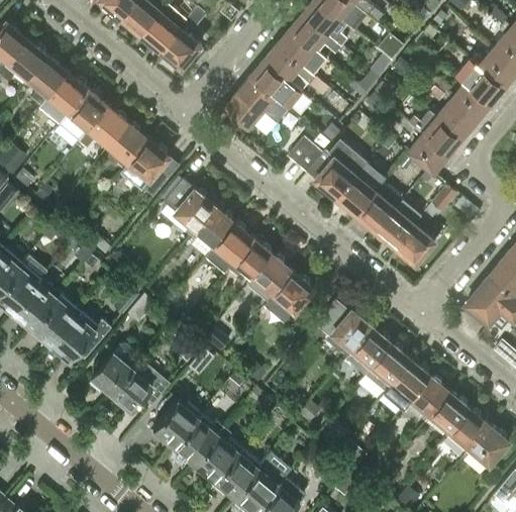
[(101,0),(104,2),(105,5),(110,10),(113,9),(122,17),(136,0),(101,0)]
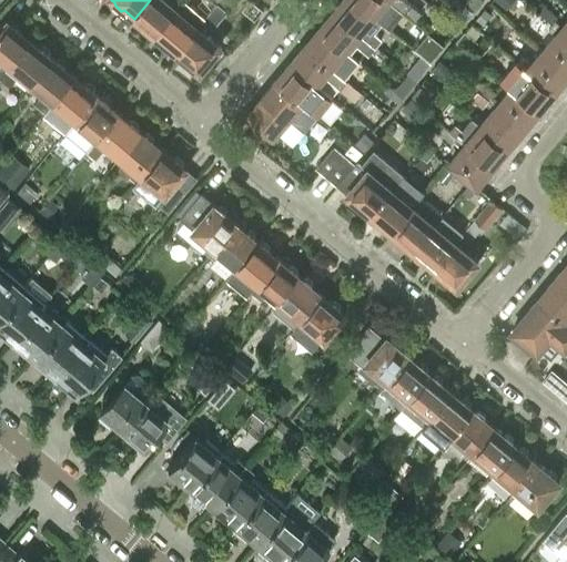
[(162,0),(150,0),(134,19),(144,27),(144,30),(150,36),(153,34),(155,37),(176,12),(162,0)]
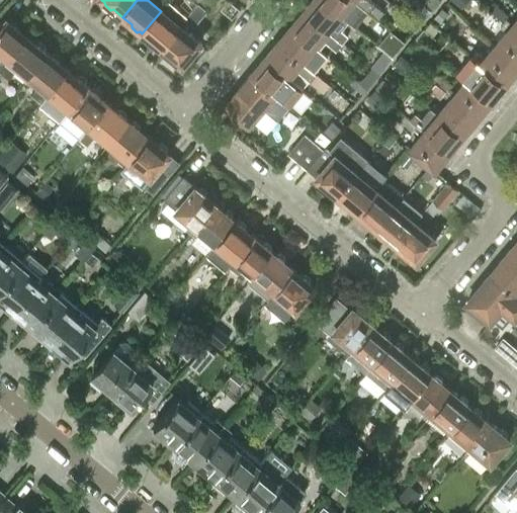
[(204,0),(198,8),(181,28),(162,51),(172,59),(172,62),(177,66),(180,66),(183,68),(202,46),(199,44),(201,40),(201,38),(198,34),(195,35),(193,38),(188,34),(192,29),(194,30),(220,0),(204,0)]
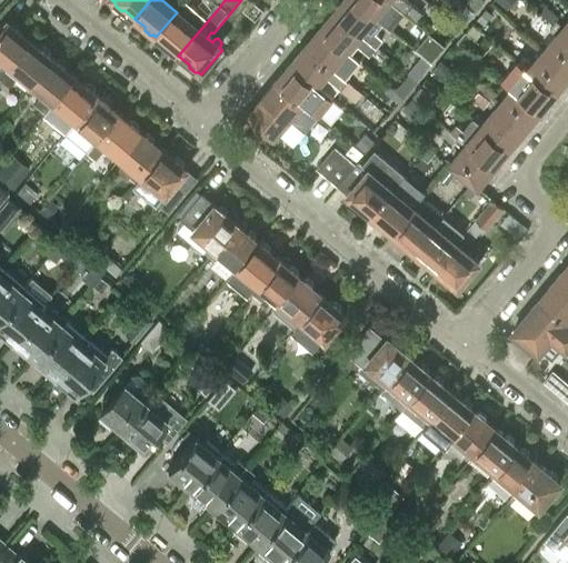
[(384,27),(376,20),(351,0),(347,0),(335,16),(377,50),(384,43),(376,37),(384,27)]
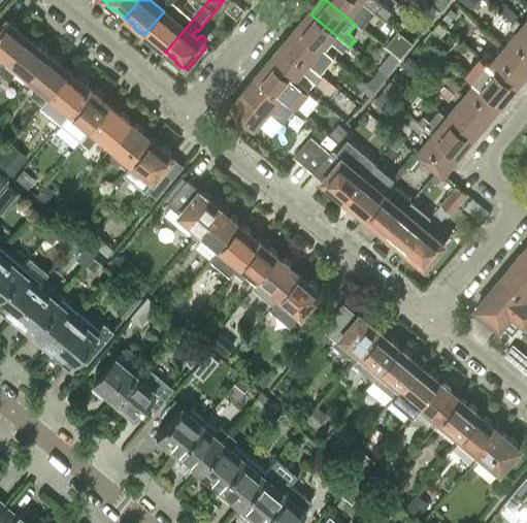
[(376,15),(358,0),(326,0),(349,19),(356,10),(370,23),(376,15)]
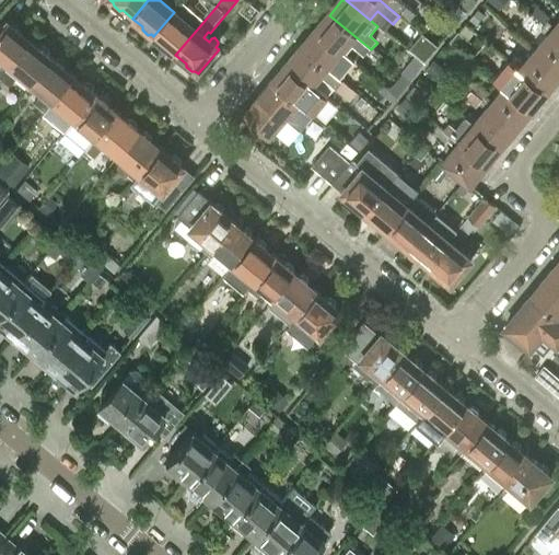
[(380,0),(399,16),(405,9),(394,0),(380,0)]
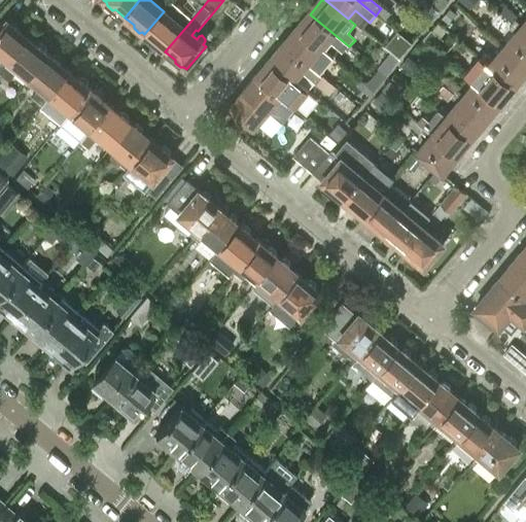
[(391,16),(381,8),(376,15),(385,23),(391,16)]
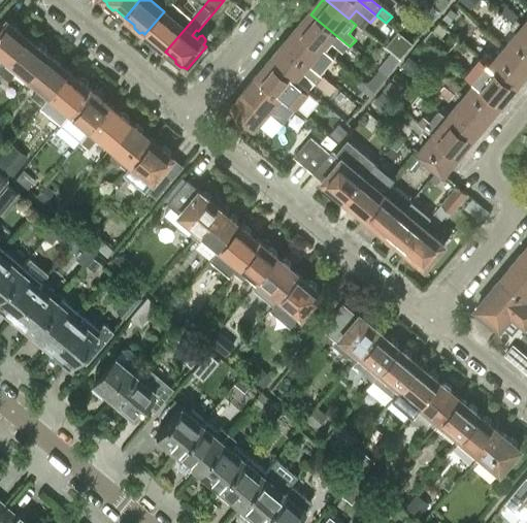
[(519,21),(506,10),(501,17),(515,27),(517,24),(519,21)]
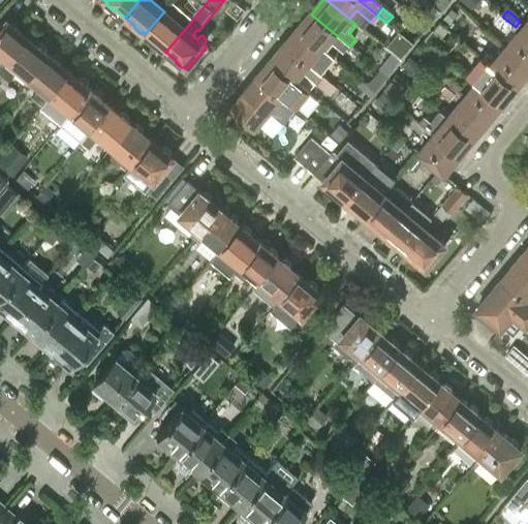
[(164,11),(145,34),(148,37),(149,39),(154,44),(157,44),(165,52),(185,29),(164,11)]
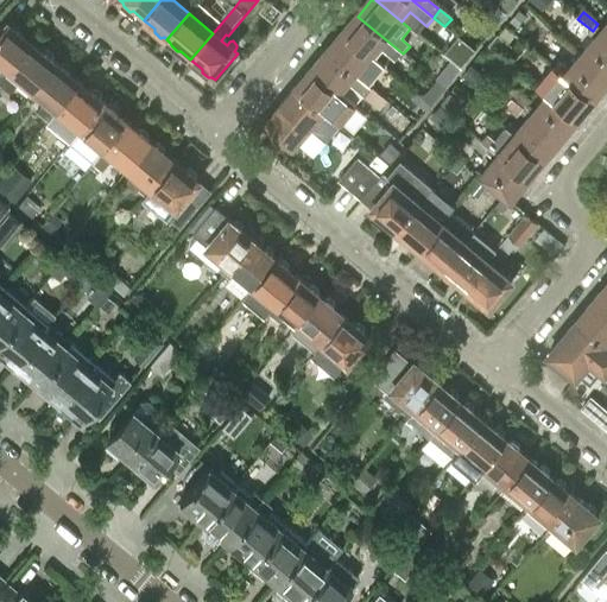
[(358,17),(342,35),(371,58),(379,49),(396,62),(403,54),(358,17)]
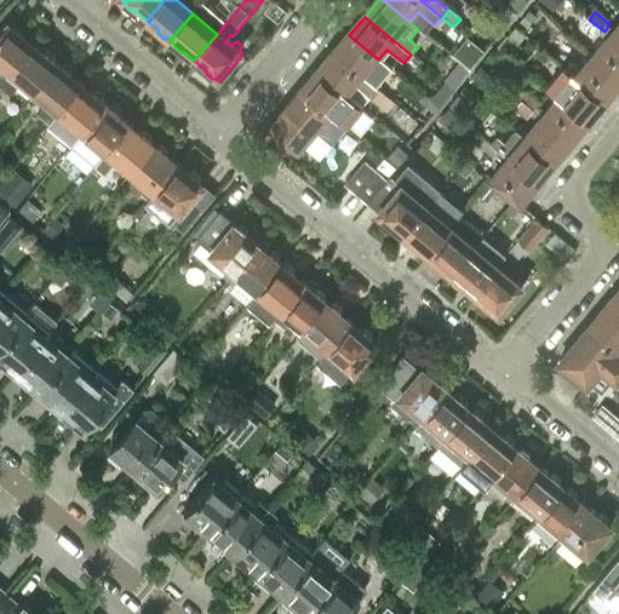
[(0,87),(34,47),(23,38),(23,34),(17,29),(13,29),(10,27),(0,38),(0,87)]
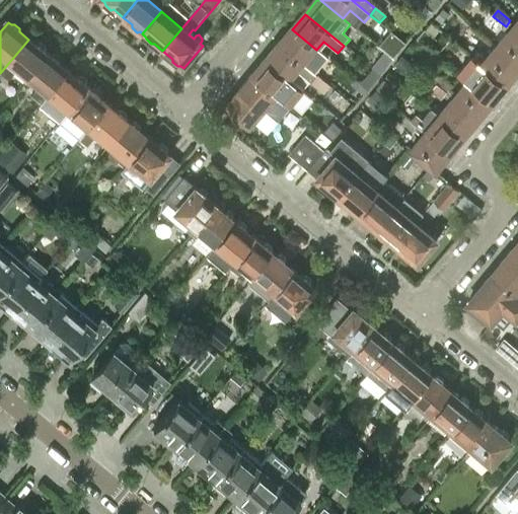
[(517,25),(515,28),(508,23),(506,26),(517,37),(517,25)]
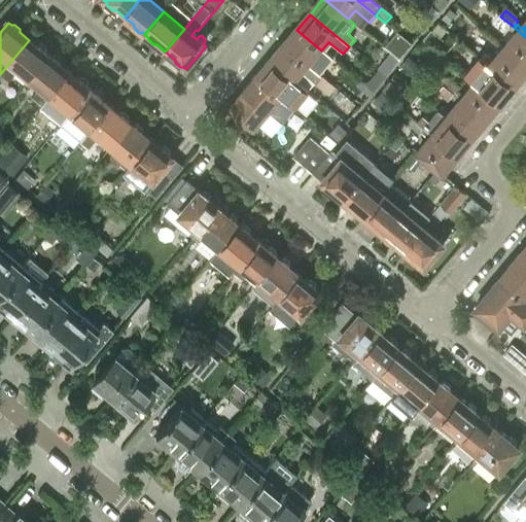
[(525,37),(514,27),(510,31),(516,37),(505,50),(525,67),(525,37)]
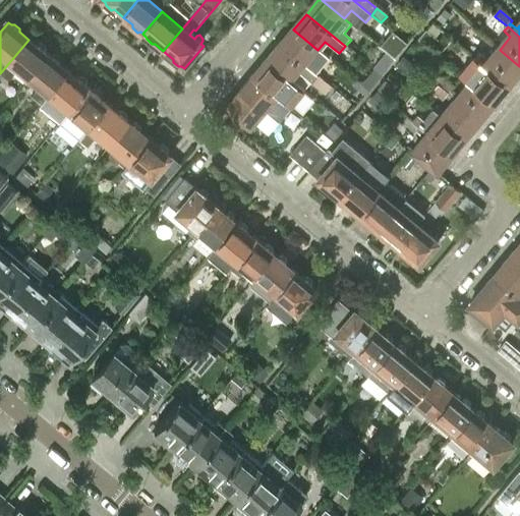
[(293,30),(281,46),(319,77),(325,70),(310,59),(318,50),(293,30)]
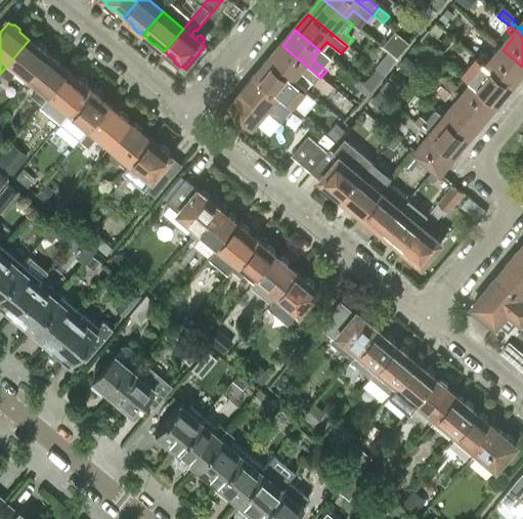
[(430,33),(423,42),(436,52),(443,44),(430,33)]
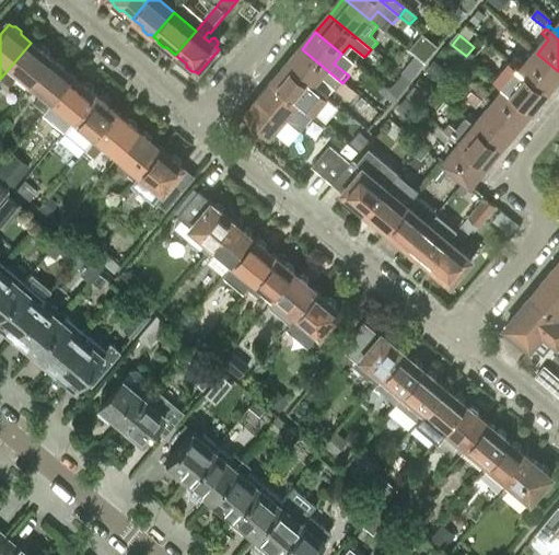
[(41,50),(31,43),(0,79),(9,87),(13,85),(15,82),(15,79),(18,76),(21,76),(33,85),(54,61),(50,58),(50,55),(44,50),(41,50)]
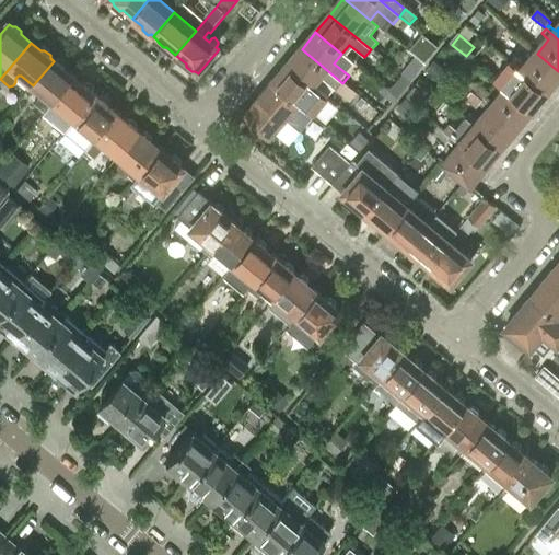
[(302,49),(288,66),(313,88),(321,78),(336,91),(342,83),(302,49)]
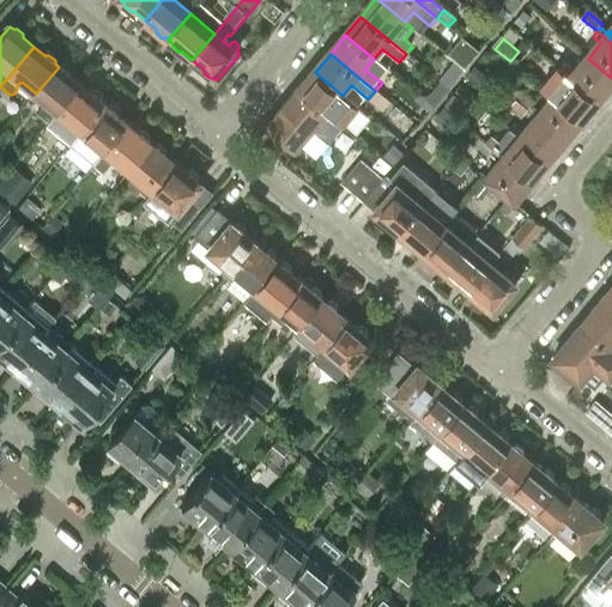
[(461,56),(455,64),(456,65),(466,73),(472,65),(461,56)]
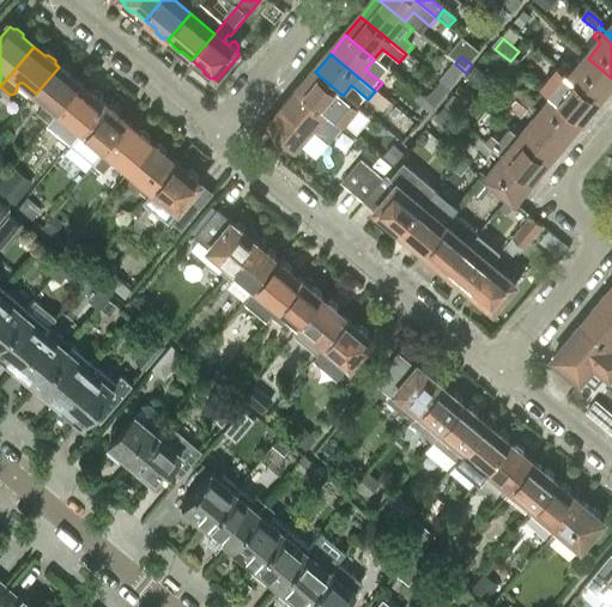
[(611,78),(588,59),(575,74),(567,67),(563,72),(600,103),(611,89),(611,78)]
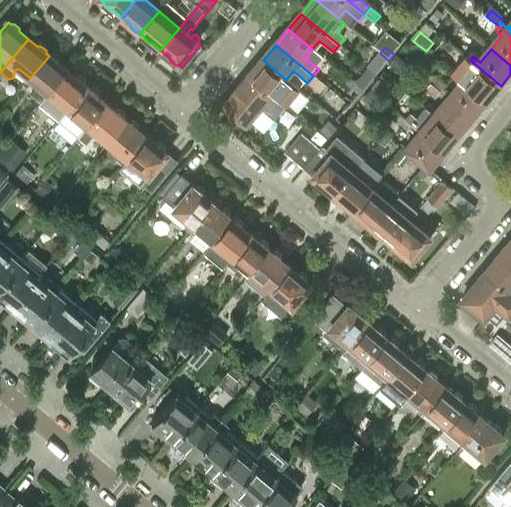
[(381,54),(375,62),(383,68),(389,61),(381,54)]
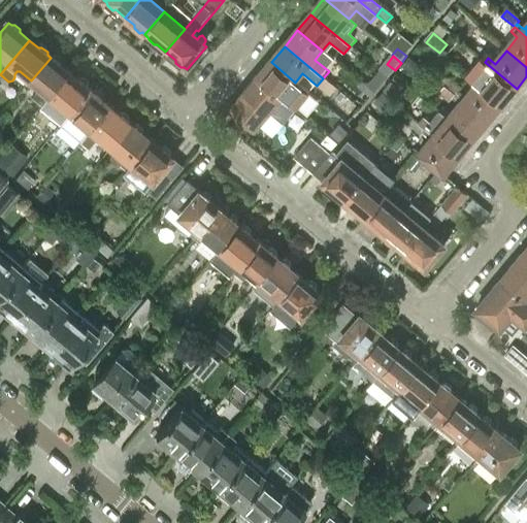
[(53,60),(51,58),(31,80),(41,89),(33,99),(43,107),(71,74),(62,67),(61,64),(56,59),(53,60)]
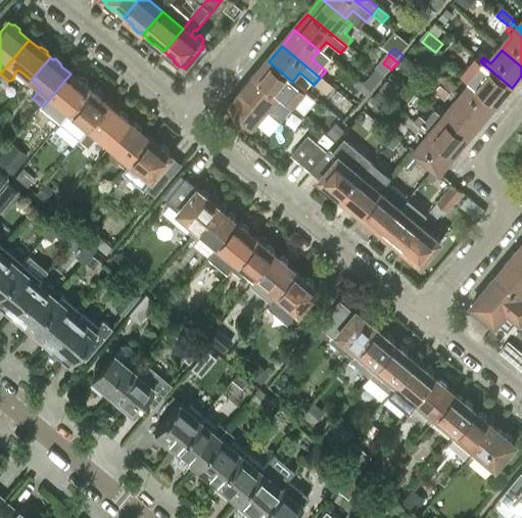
[(269,61),(255,77),(294,109),(299,102),(285,90),(292,82),(269,61)]
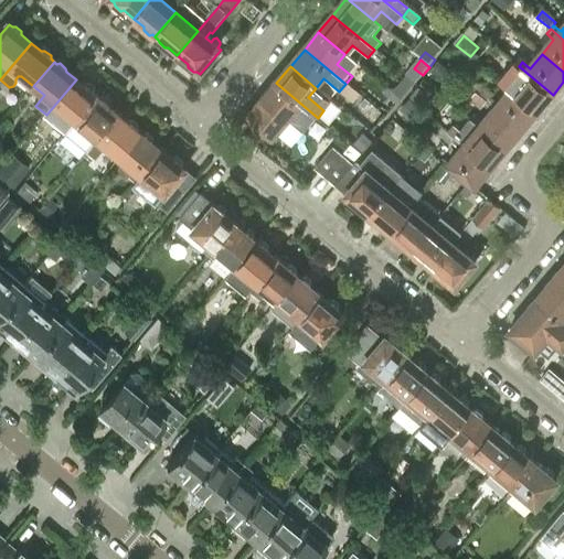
[(553,95),(519,66),(515,71),(522,76),(511,90),(538,114),(553,95)]
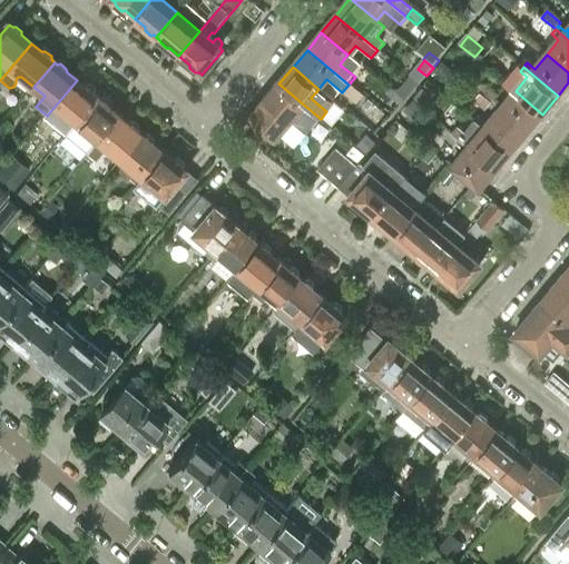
[(412,79),(404,87),(412,92),(419,85),(412,79)]
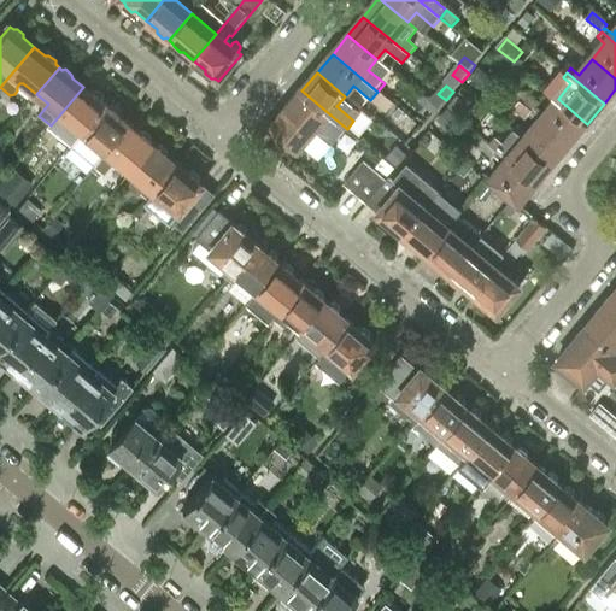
[(93,95),(83,87),(51,125),(63,135),(72,124),(84,134),(107,107),(104,105),(104,101),(97,95),(93,95)]
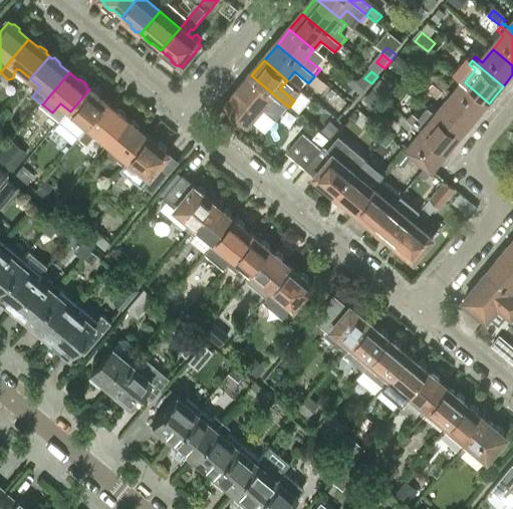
[(289,107),(251,75),(225,107),(249,126),(267,105),(281,116),(289,107)]
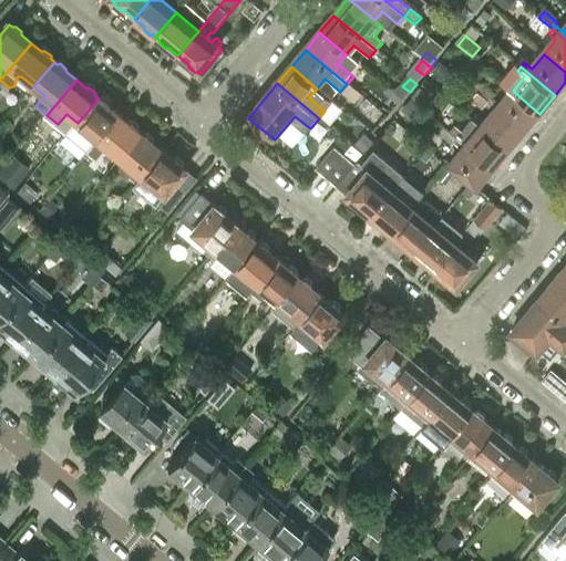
[(362,97),(347,84),(340,92),(356,105),(362,97)]
